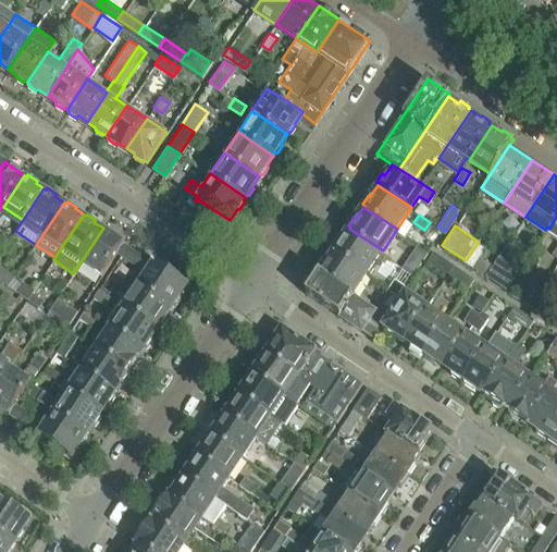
[(103,273),(124,242),(113,234),(114,233),(107,228),(106,230),(103,228),(83,259),(103,273)]
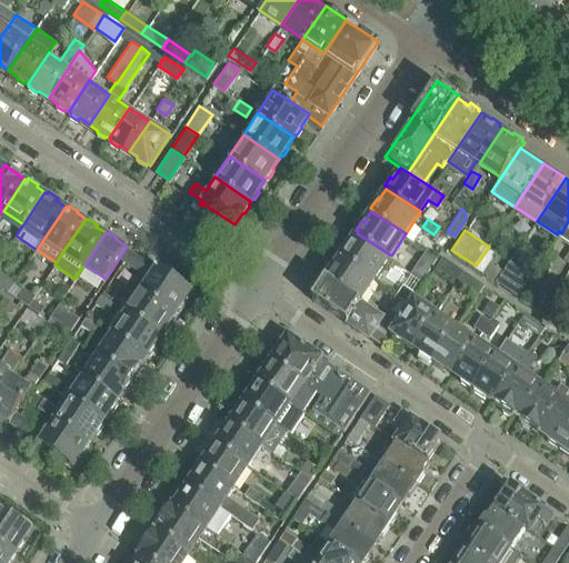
[(376,278),(391,255),(357,233),(349,244),(347,243),(340,252),(342,253),(342,254),(376,278)]
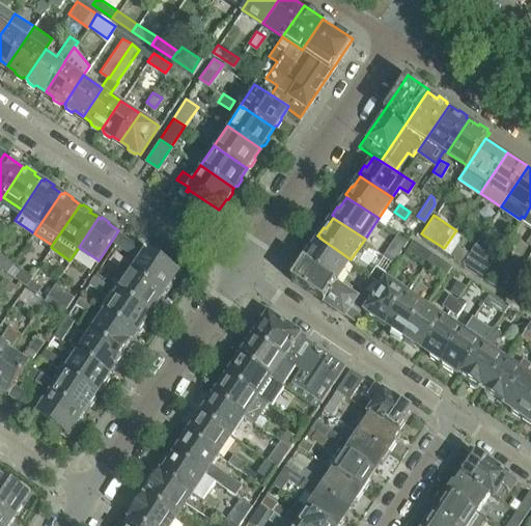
[(449,251),(462,233),(456,230),(444,248),(449,251)]
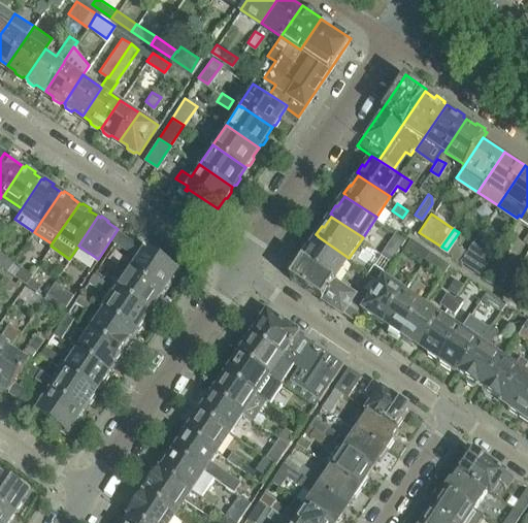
[(144,247),(122,232),(116,240),(137,255),(130,266),(163,289),(165,287),(166,288),(172,279),(171,279),(178,267),(146,246),(145,247),(144,246),(144,247)]
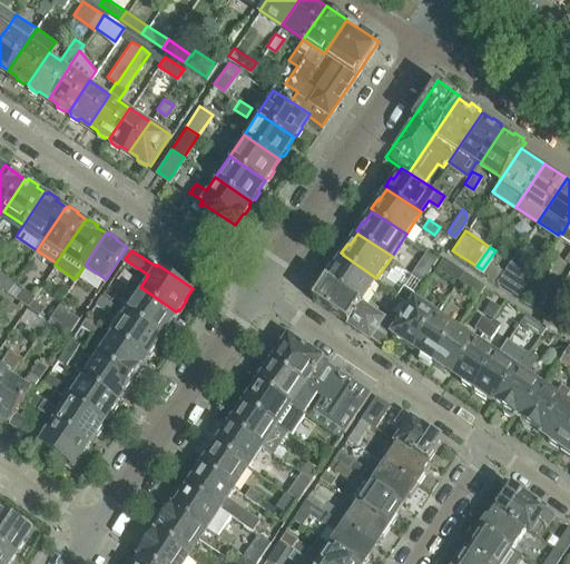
[(422,278),(436,256),(429,250),(414,274),(422,278)]
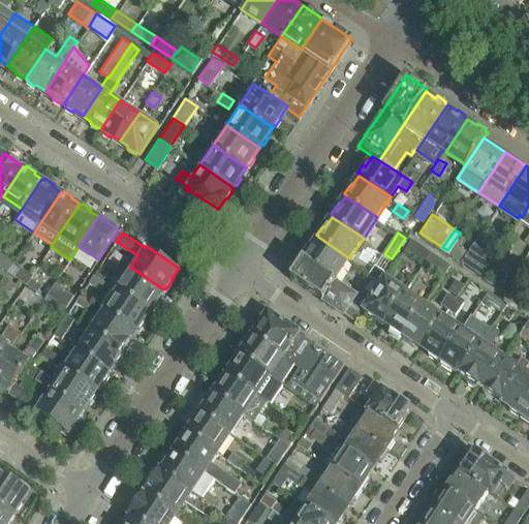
[(336,279),(337,278),(349,258),(318,237),(310,248),(309,247),(304,255),(305,256),(304,257),(336,279)]
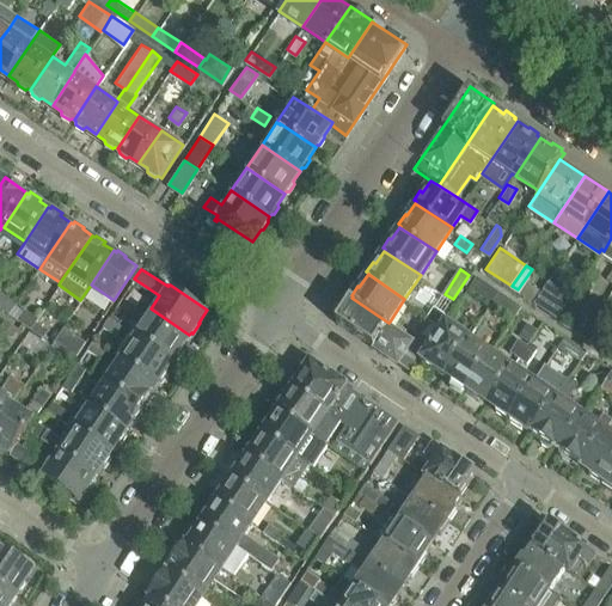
[(499,288),(476,274),(467,286),(489,301),(490,299),(499,288)]
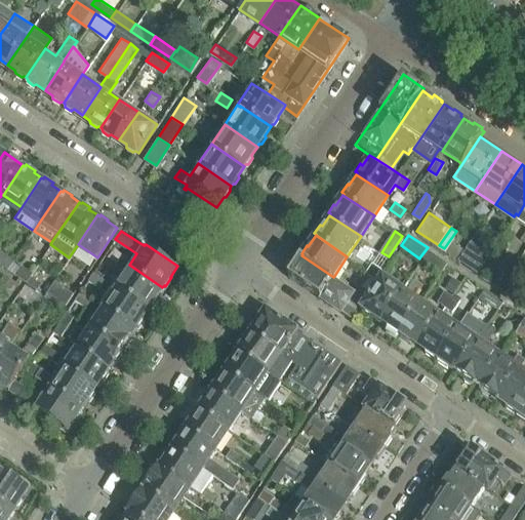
[(447,261),(428,247),(420,256),(440,270),(447,261)]
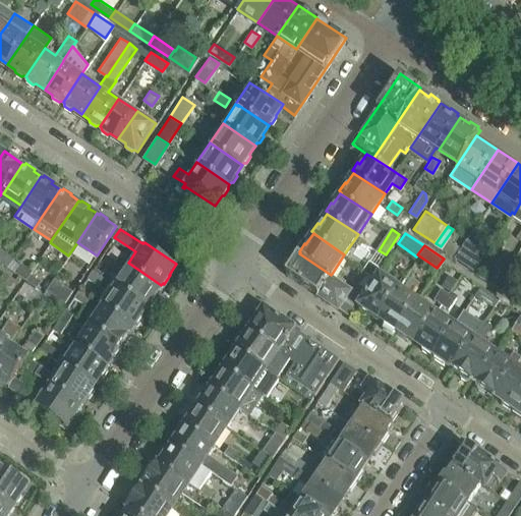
[(331,275),(299,253),(287,272),(319,293),(331,275)]
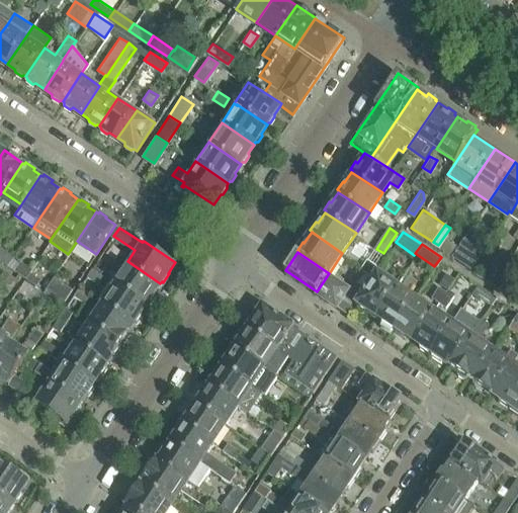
[(367,257),(361,267),(371,274),(377,264),(367,257)]
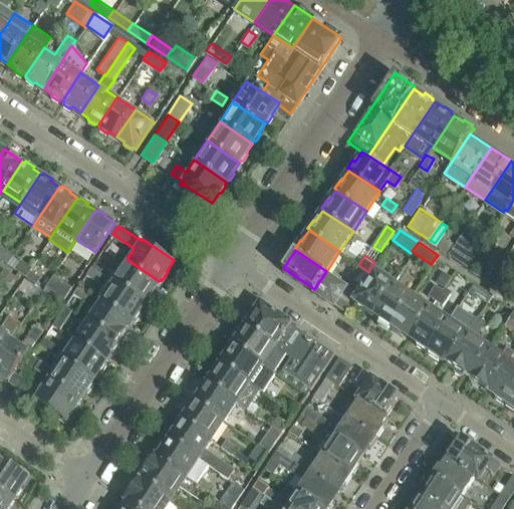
[(21,257),(15,266),(26,274),(32,265),(21,257)]
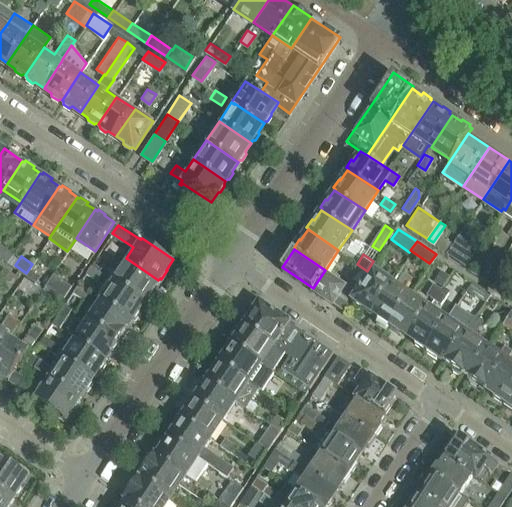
[(158,280),(126,258),(113,278),(145,300),(147,298),(148,299),(154,290),(153,289),(158,280)]
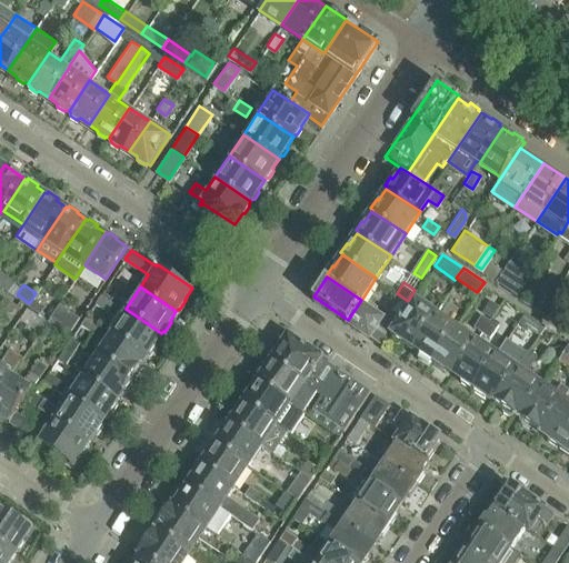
[(112,300),(100,293),(96,300),(107,309),(112,300)]
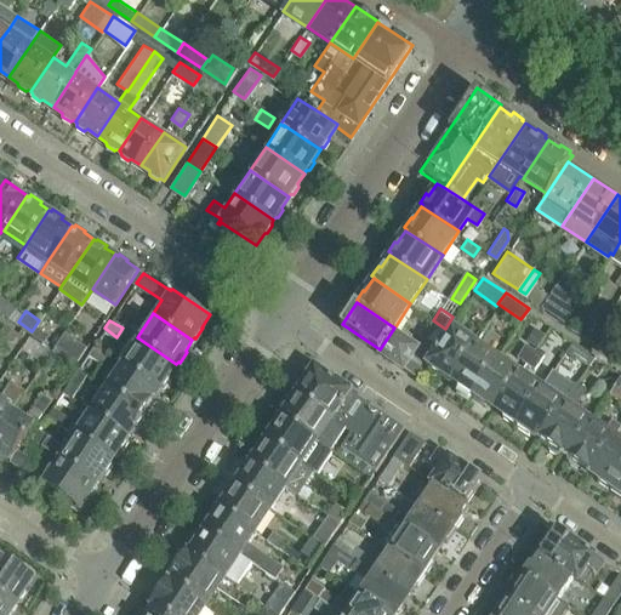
[(7,322),(1,330),(13,339),(20,329),(7,322)]
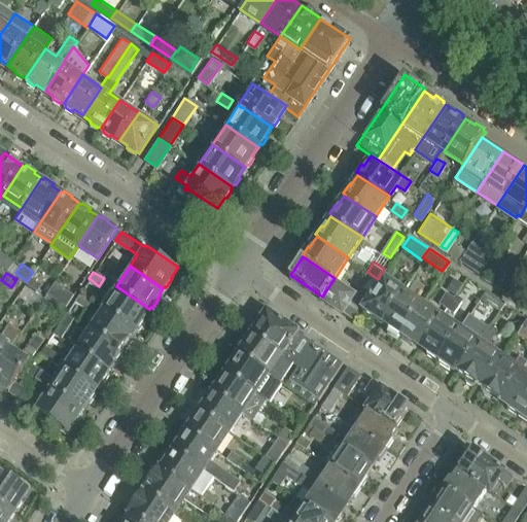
[(385,318),(406,287),(385,274),(363,305),(365,306),(366,310),(372,313),(375,312),(385,318)]
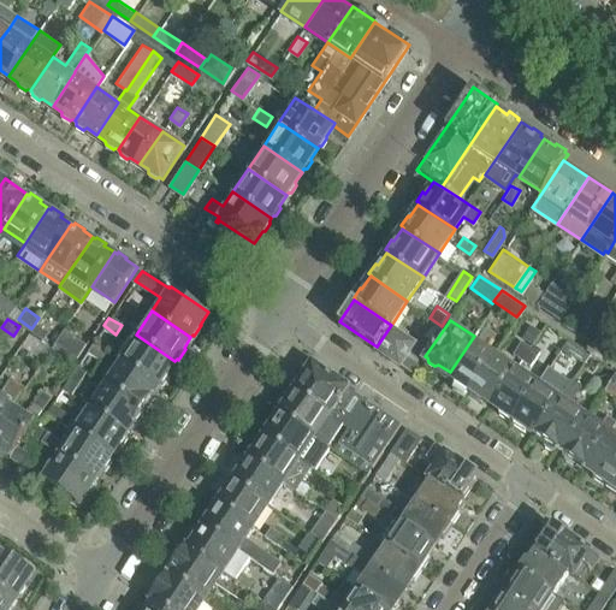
[(532,341),(540,329),(531,321),(522,335),(531,341),(532,341)]
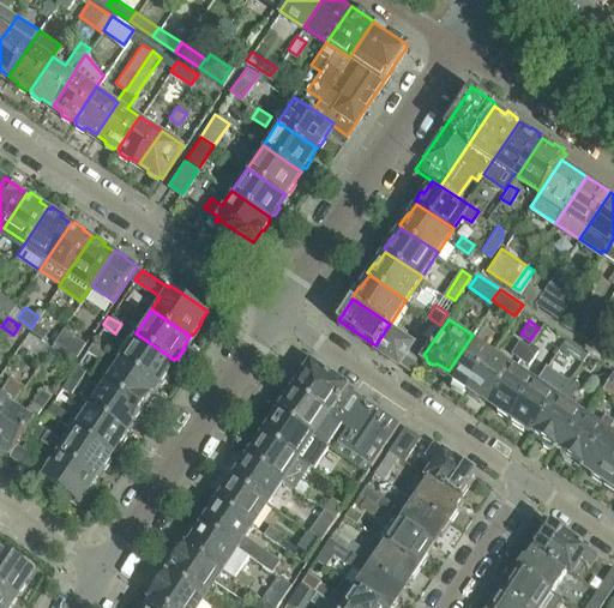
[(36,321),(29,331),(41,339),(48,330),(36,321)]
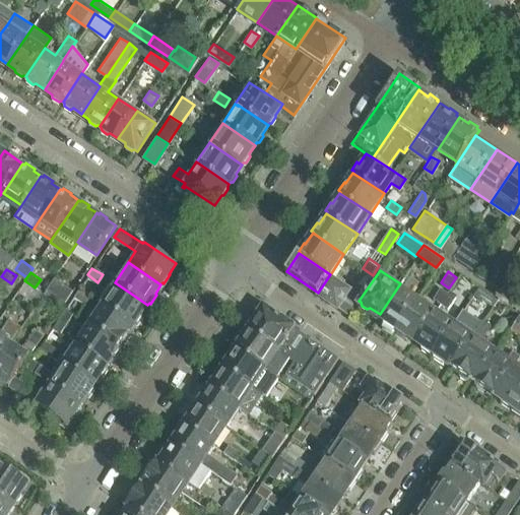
[(350,287),(351,287),(331,273),(330,274),(318,293),(346,312),(360,294),(350,287)]
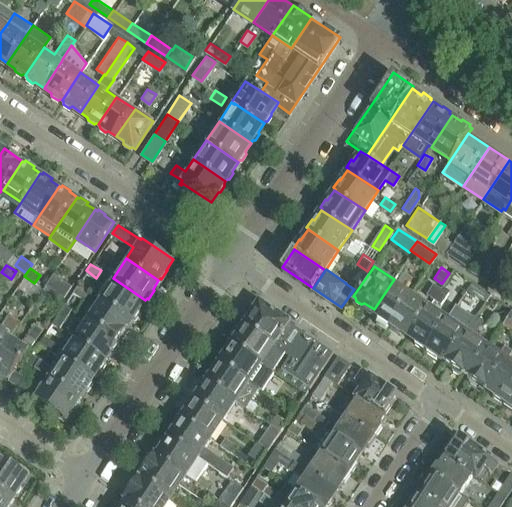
[(71,284),(53,271),(46,282),(64,295),(71,284)]
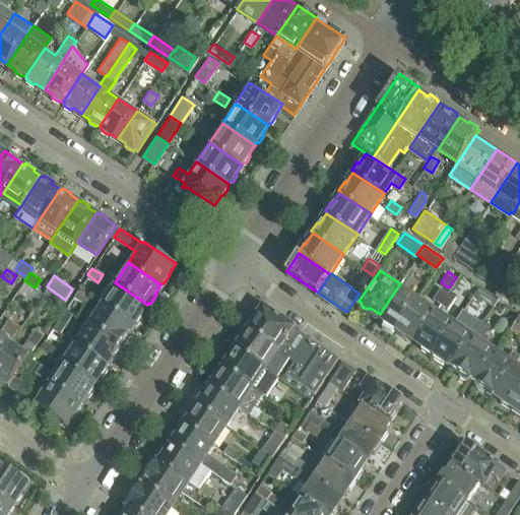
[(360,294),(365,285),(356,280),(351,287),(350,287),(360,294)]
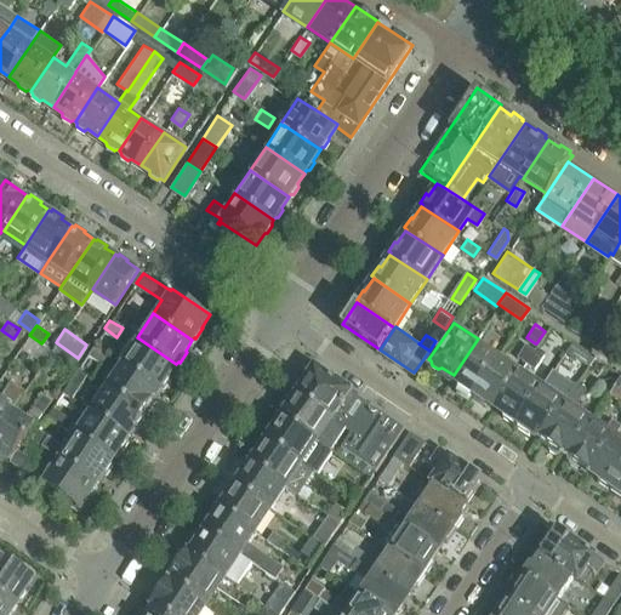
[(176,364),(137,337),(121,360),(160,387),(163,385),(164,386),(171,375),(170,374),(176,364)]
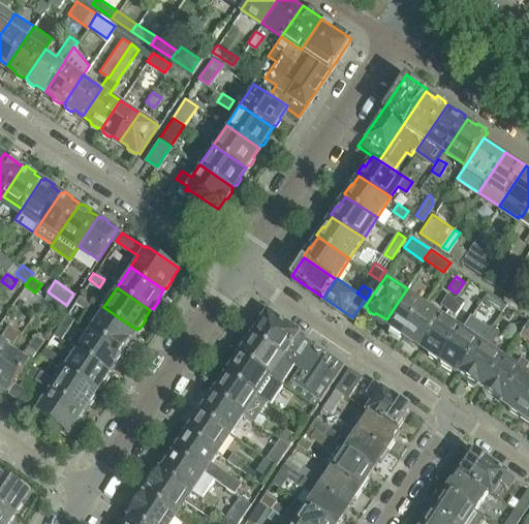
[(403,335),(426,301),(407,288),(386,319),(393,325),(392,327),(403,335)]
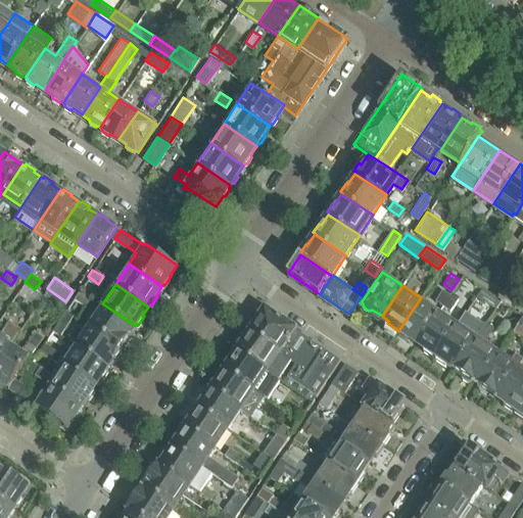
[(442,287),(435,298),(444,303),(450,293),(442,287)]
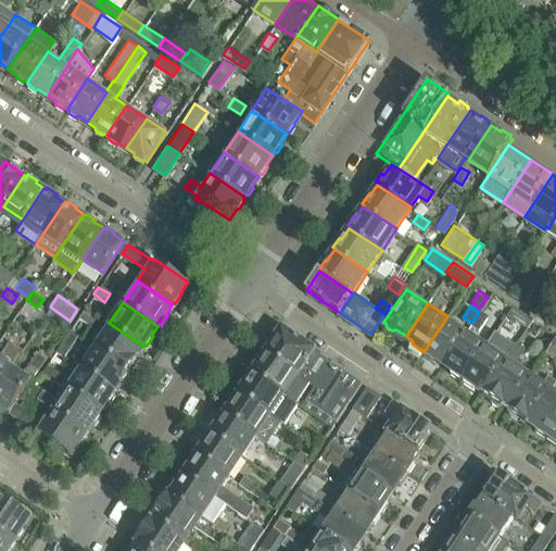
[(90,323),(96,315),(84,308),(79,315),(90,323)]
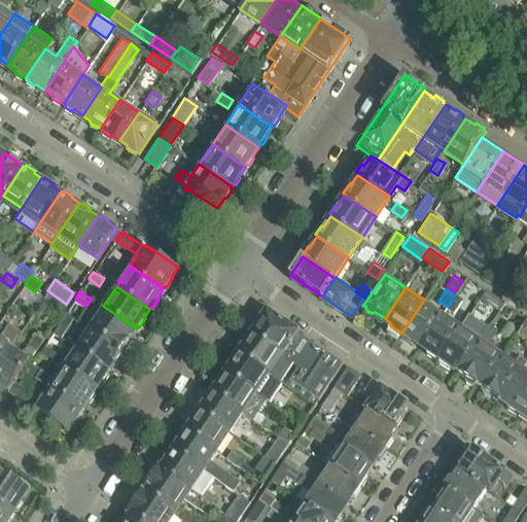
[(454,296),(448,306),(453,310),(462,297),(456,292),(454,296)]
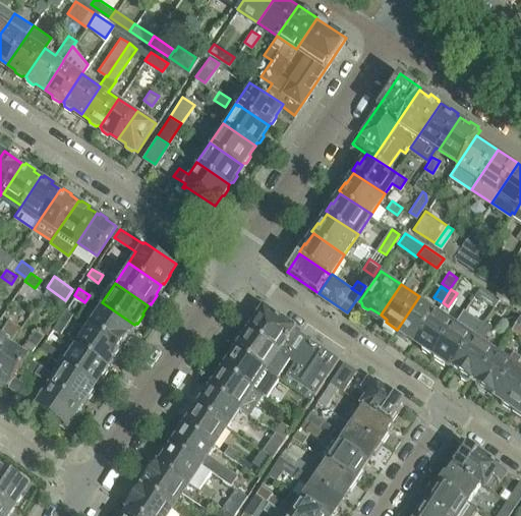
[(417,340),(438,309),(419,296),(397,330),(406,336),(408,334),(417,340)]
